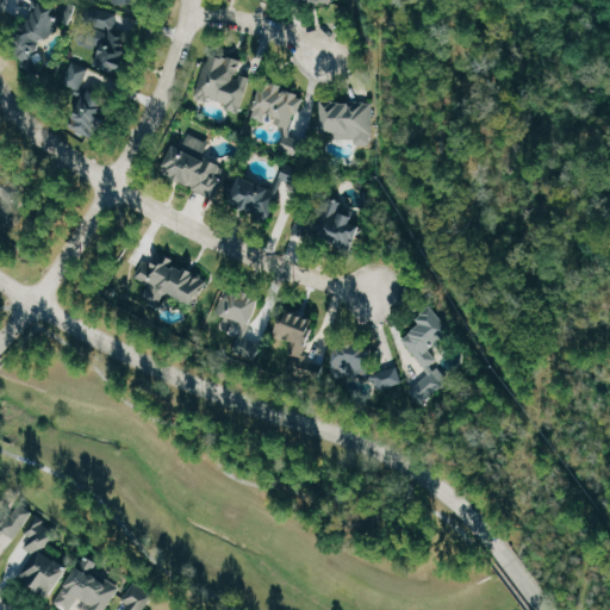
[(29,0),(43,0),(53,4),(54,0),(74,0),(80,2),(70,26),(61,23),(57,31),(41,41),(38,50),(32,56),(41,73),(30,78),(20,56),(10,51),(29,0)]
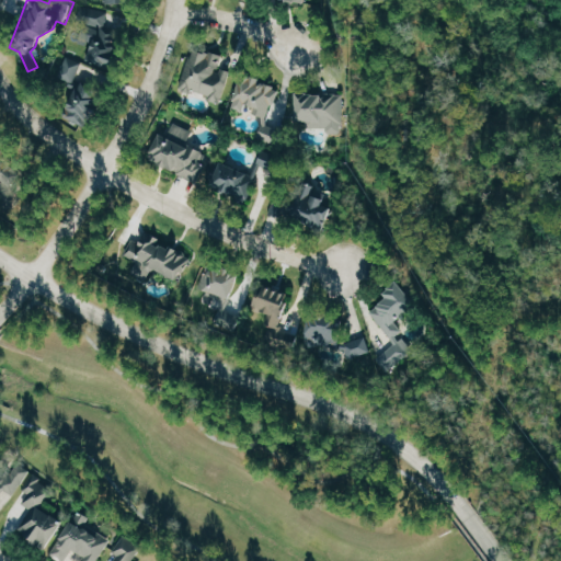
[(81,4),(107,12),(103,26),(127,34),(116,70),(87,60),(95,30),(75,23),(81,4)]
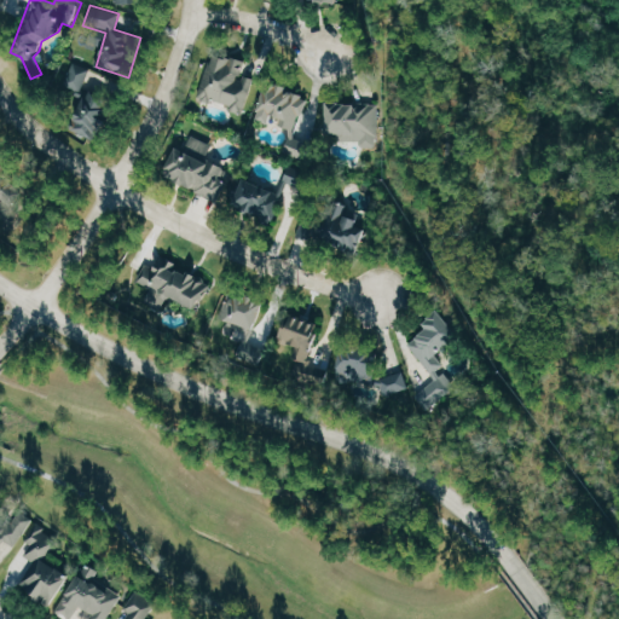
[(210,48),(246,61),(239,75),(252,79),(241,114),(194,97),(210,48)]
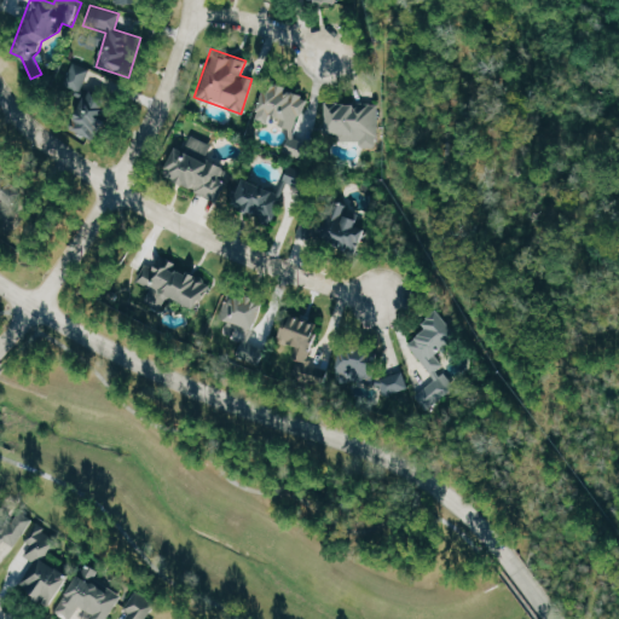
[(73,61),(63,85),(81,92),(67,126),(94,138),(113,97),(85,85),(91,69),(73,61)]
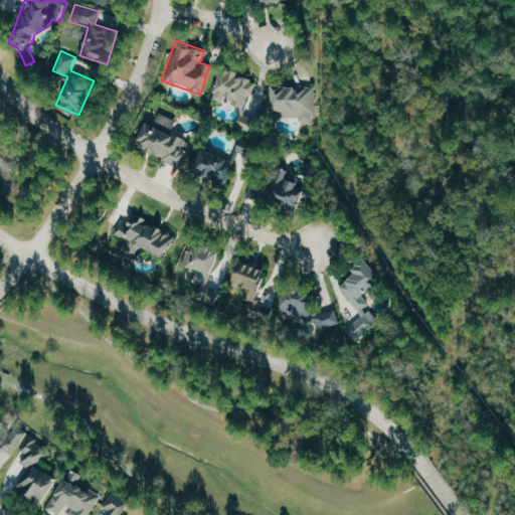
[(220,66),(254,78),(243,107),(244,114),(259,120),(253,133),(236,126),(240,115),(239,107),(230,104),(232,99),(226,97),(223,104),(209,99),(220,66)]
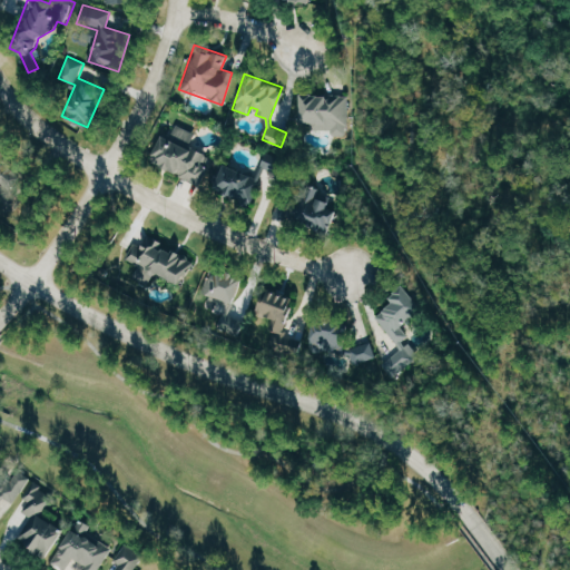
[(300,92),(349,94),(349,135),(331,135),(331,127),(298,127),(300,92)]
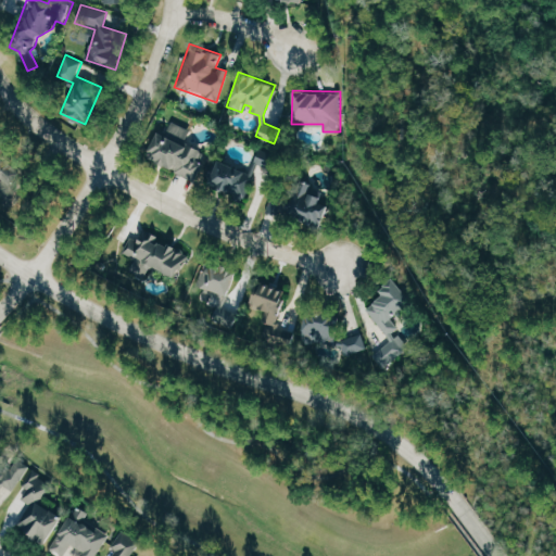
[(146,153),(158,130),(164,134),(172,119),(190,128),(182,143),(205,155),(193,178),(146,153)]
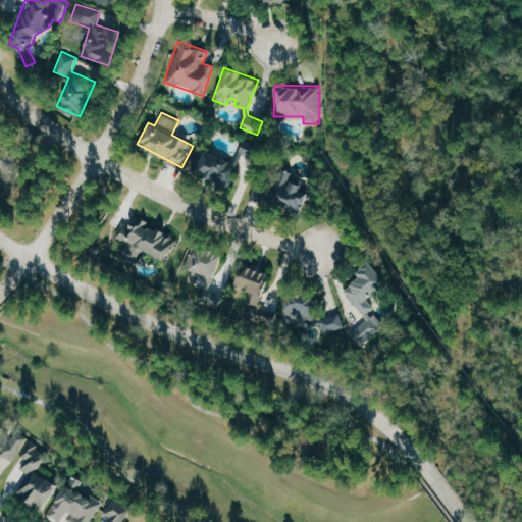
[(0,119),(15,135),(5,146),(23,162),(9,176),(0,167),(0,119)]
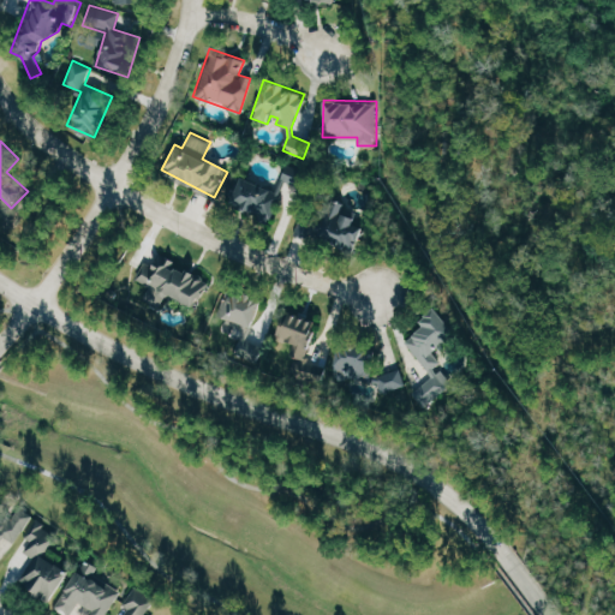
[(237,173),(226,199),(268,219),(285,180),(300,187),(308,172),(286,162),(274,190),(237,173)]
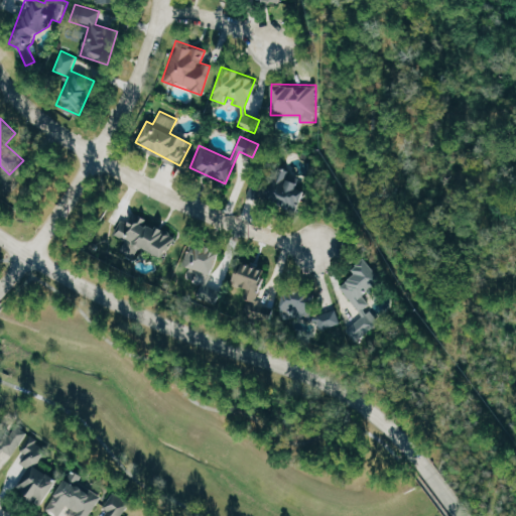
[(246,196),(252,178),(270,184),(276,175),(296,182),(294,187),(303,190),(295,213),(246,196)]
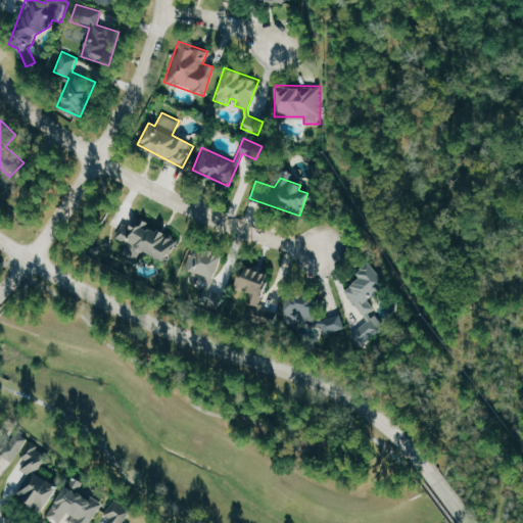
[(115,236),(124,223),(129,226),(135,216),(177,240),(163,263),(143,250),(136,264),(120,253),(127,242),(115,236)]
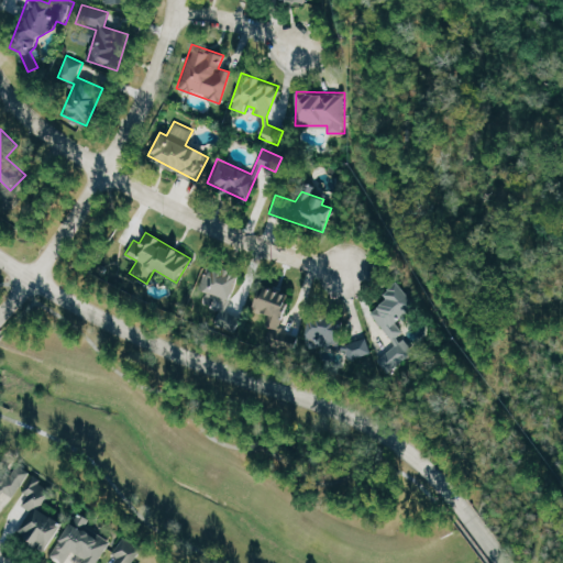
[(235,331),(214,322),(222,302),(197,291),(209,262),(240,275),(225,310),(241,317),(235,331)]
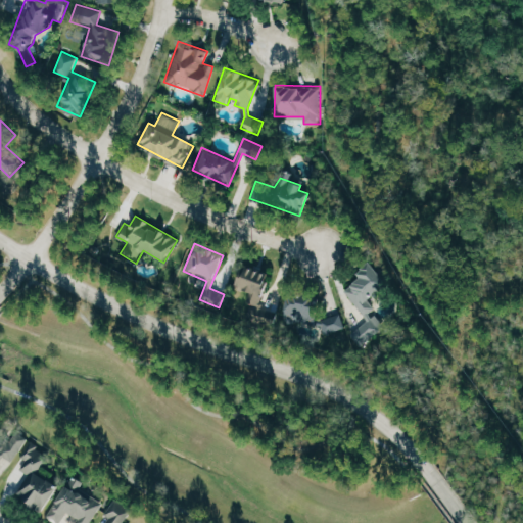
[(273,326),(254,320),(259,303),(248,299),(251,290),(236,285),(243,262),(270,270),(260,300),(264,301),(263,306),(277,312),(273,326)]
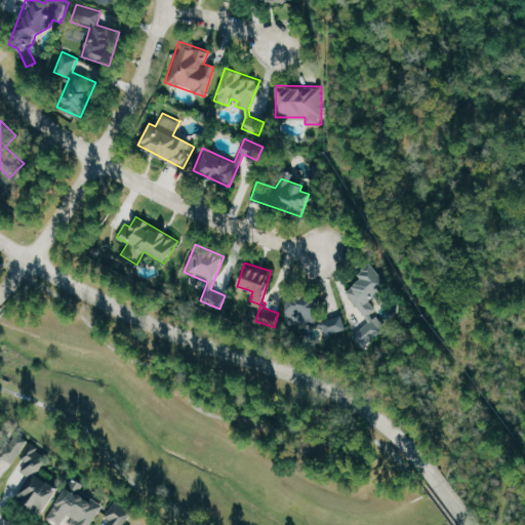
[(354,335),(372,320),(347,290),(361,279),(357,274),(370,263),(388,284),(368,300),(375,309),(369,313),(372,317),(376,314),(386,326),(362,346),(354,335)]
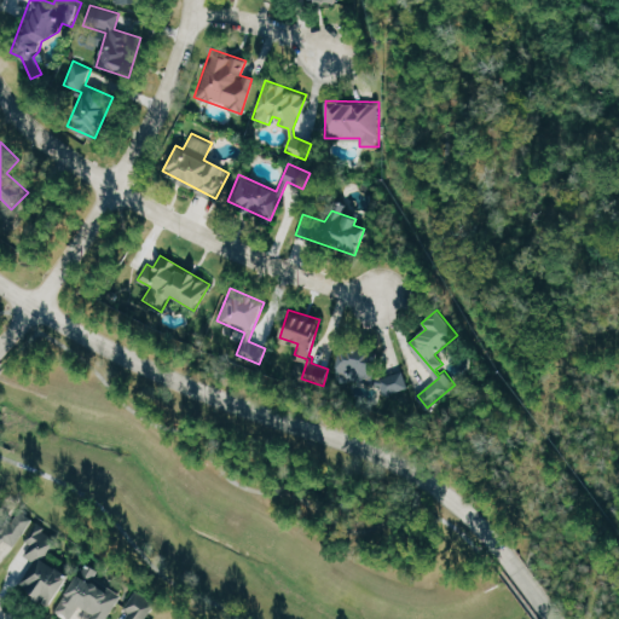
[(409,387),(383,394),(380,383),(336,376),(342,339),(379,345),(374,377),(404,369),(409,387)]
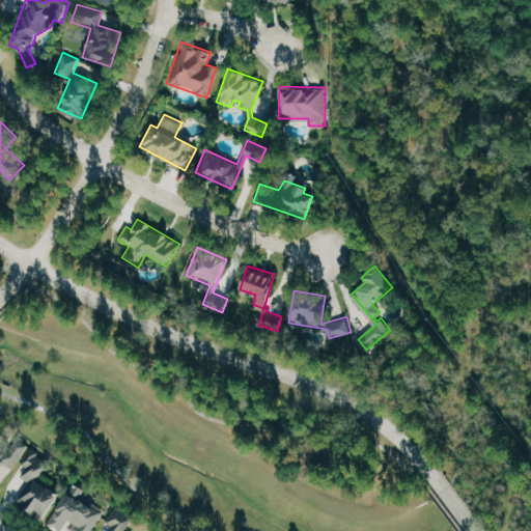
[(0,481),(1,483),(32,446),(18,435),(4,451),(0,447),(0,435),(3,431),(0,427),(0,481)]
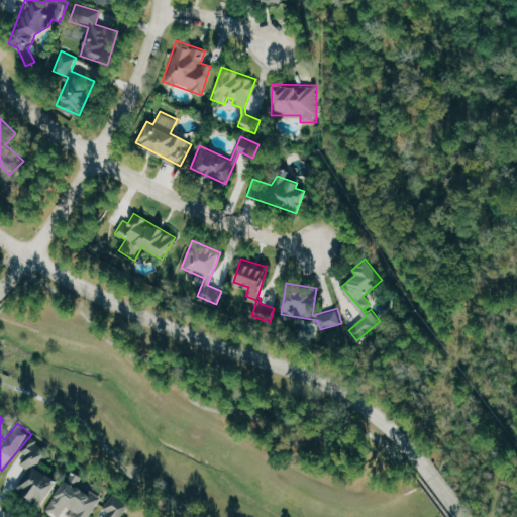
[(43,507),(62,483),(39,466),(50,451),(33,438),(17,459),(31,471),(18,488),(43,507)]
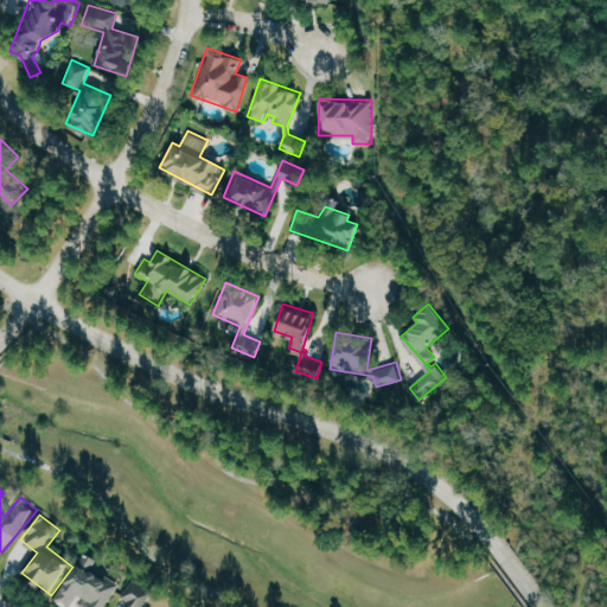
[(109,606),(122,582),(93,568),(90,570),(77,563),(58,602),(68,606),(74,606),(77,600),(90,606),(109,606)]
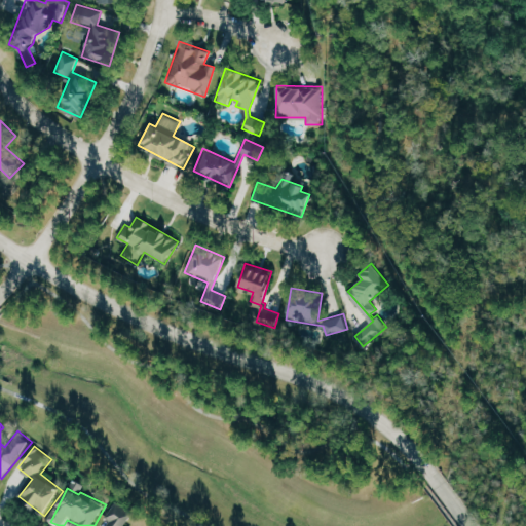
[(127,525),(136,513),(117,501),(108,517),(114,521),(110,525),(127,525)]
